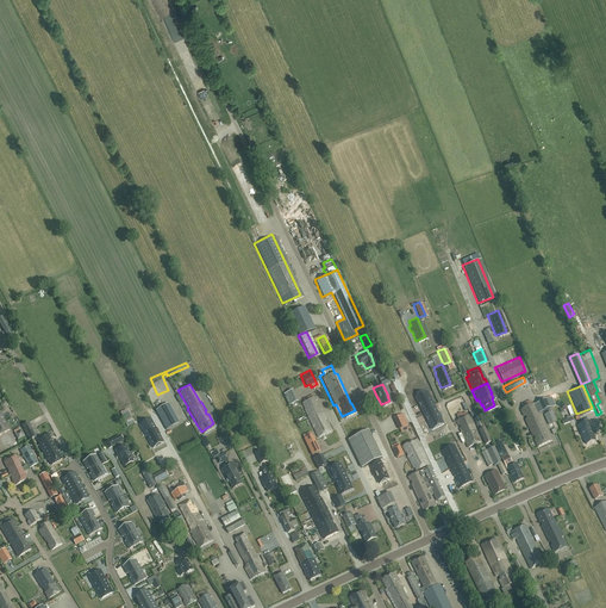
[(420,411),(431,405),(423,390),(413,396),(420,411)]
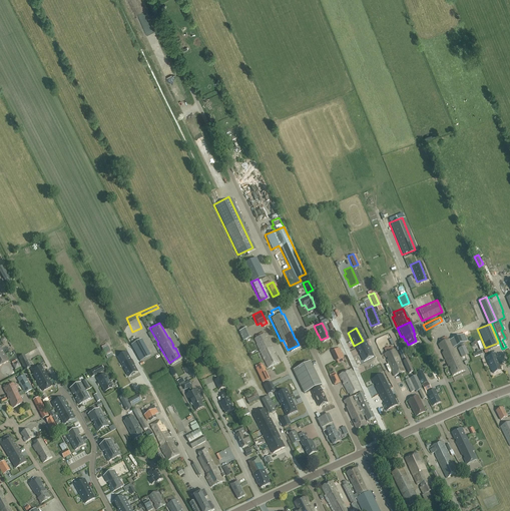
[(253,343),(257,351),(270,346),(266,338),(264,338),(263,336),(264,335),(263,332),(262,333),(260,330),(252,333),(253,336),(252,337),(255,342),(253,343)]
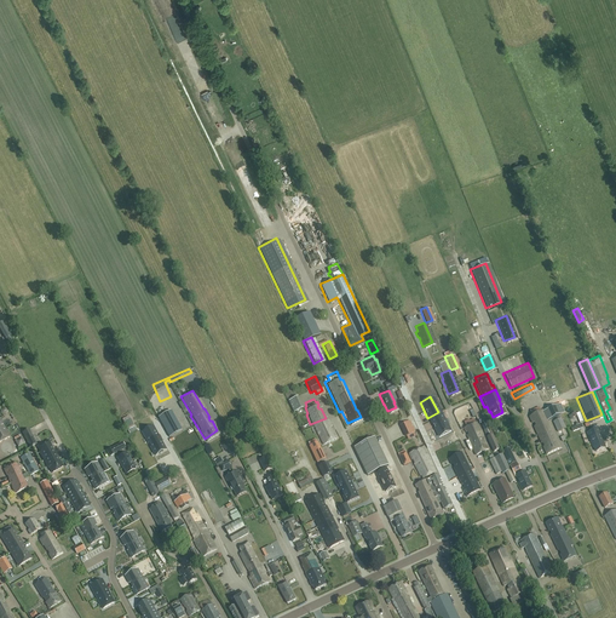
[(559,407),(557,402),(553,404),(541,410),(540,408),(539,408),(537,405),(527,410),(529,413),(527,415),(529,421),(531,421),(533,424),(530,425),(535,438),(536,438),(539,441),(540,441),(541,444),(540,445),(543,452),(557,446),(545,418),(557,412),(560,411),(559,407)]
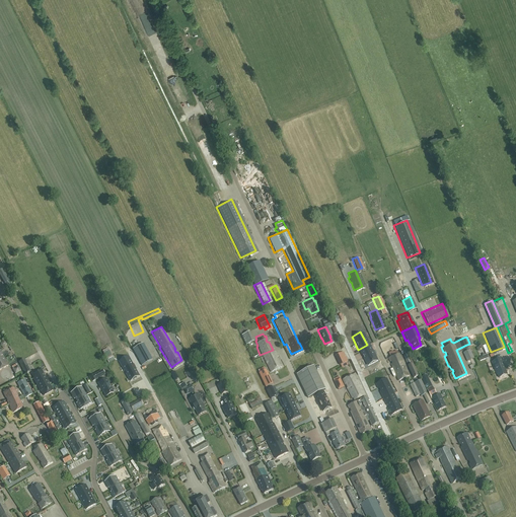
[(145,354),(148,359),(150,358),(141,341),(130,347),(136,358),(145,354)]
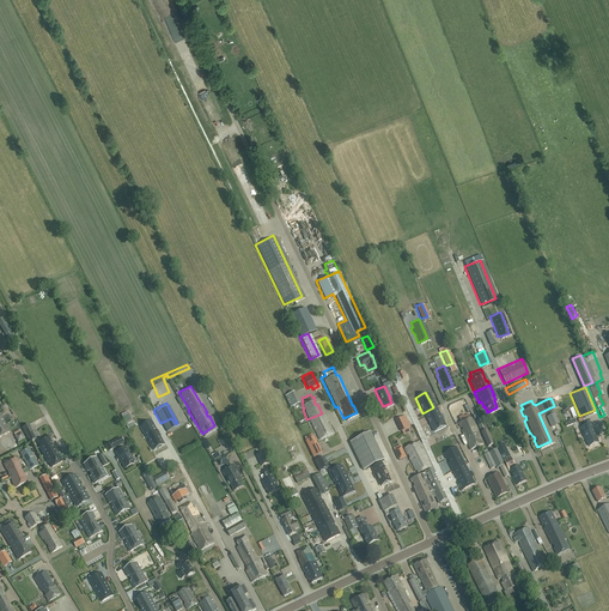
[(422,413),(431,429),(442,424),(433,407),(422,413)]
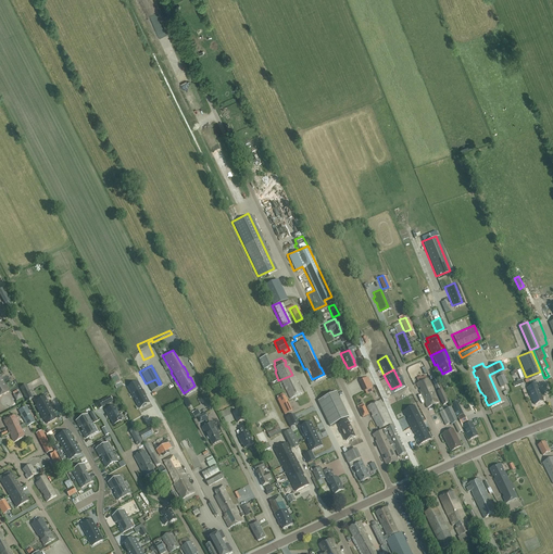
[(498,385),(501,383),(505,381),(501,373),(493,376),(498,385)]
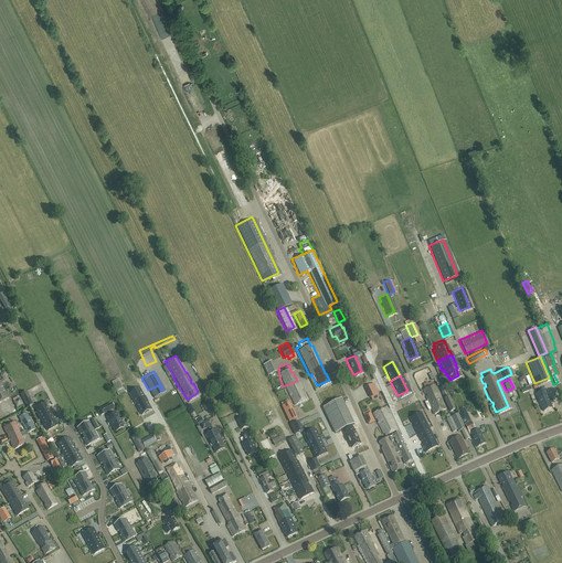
[(298,383),(297,381),(283,386),(286,393),(287,392),(293,403),(305,397),(301,390),(300,390),(298,388),(299,386),(298,383)]
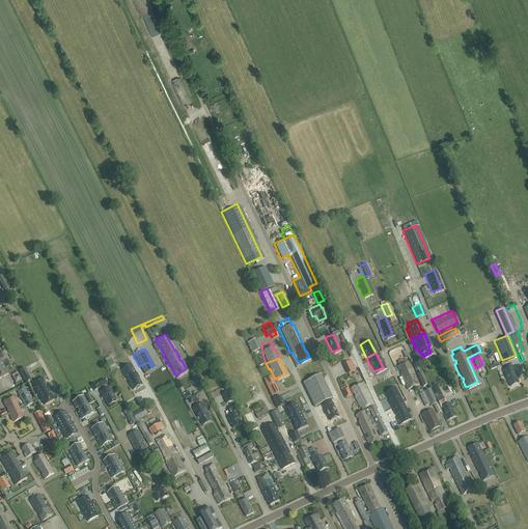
[(345,371),(353,368),(349,359),(341,362),(345,371)]
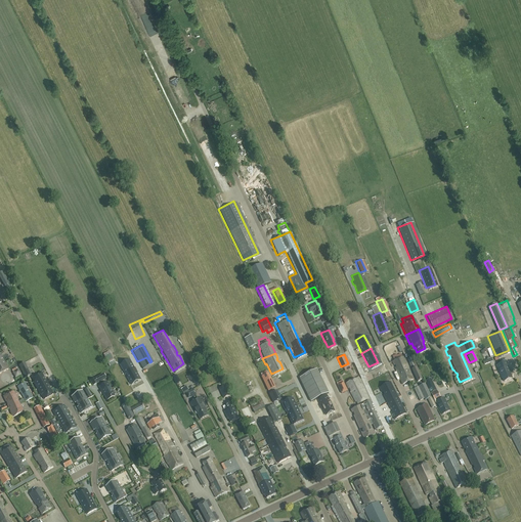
[(403,360),(400,355),(390,360),(391,363),(392,362),(393,365),(392,366),(399,383),(410,378),(407,370),(403,360)]
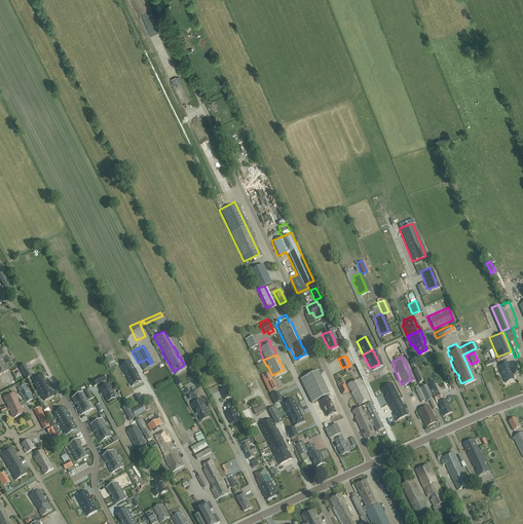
[(415,367),(411,358),(406,360),(416,381),(421,379),(415,367)]
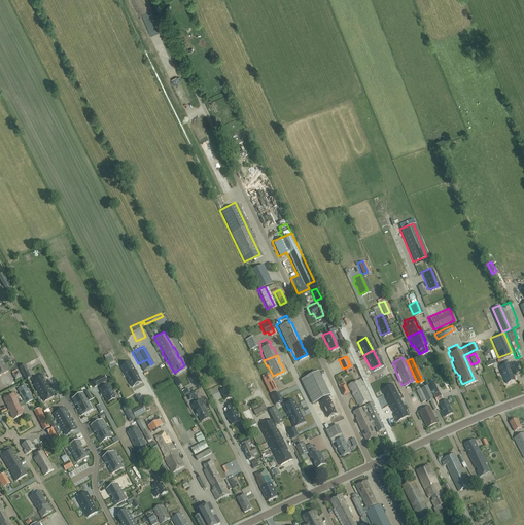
[(147,359),(138,363),(141,370),(150,364),(147,359)]
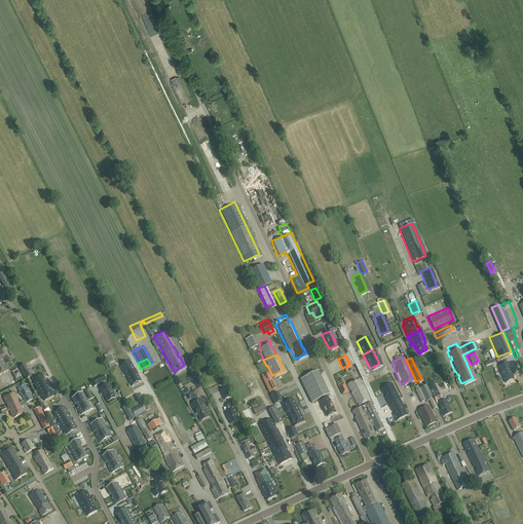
[(129,385),(139,380),(127,361),(127,360),(118,365),(129,385)]
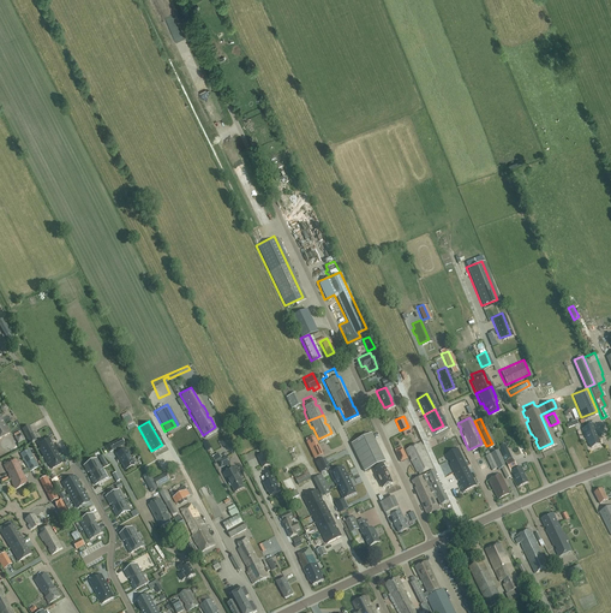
[(589,423),(579,427),(585,441),(586,441),(588,446),(597,442),(595,436),(594,434),(593,428),(591,429),(589,423)]
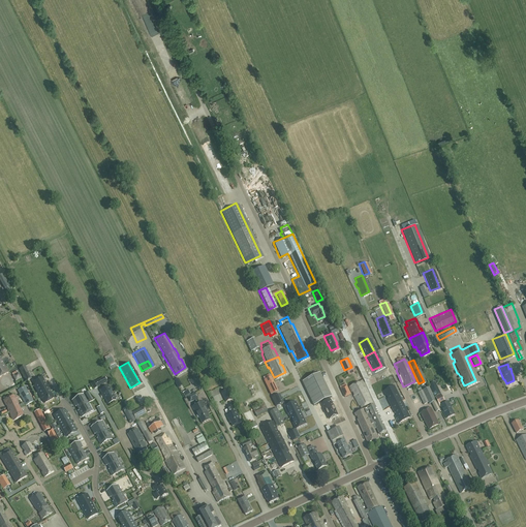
[(28,376),(24,368),(22,365),(17,367),(19,371),(23,379),(28,376)]
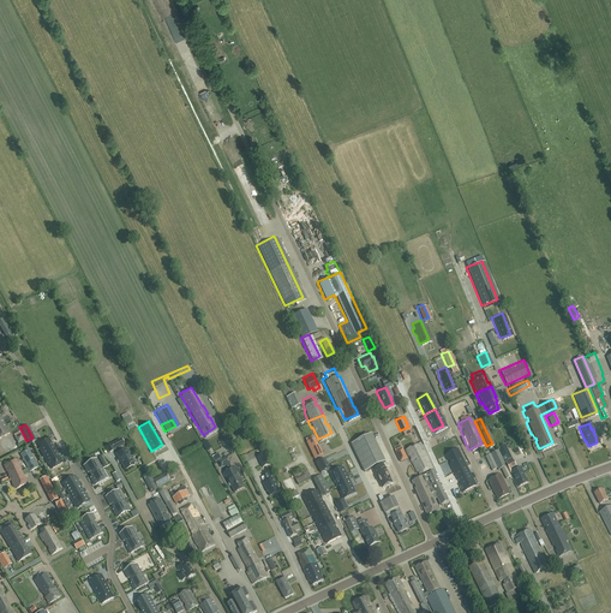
[(21,439),(15,426),(6,429),(12,442),(21,439)]
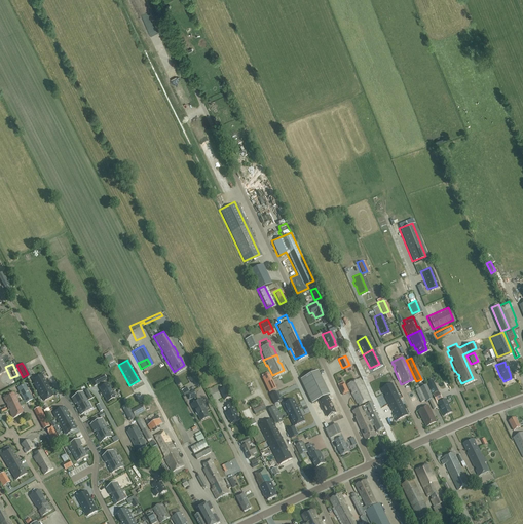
[(303,375),(298,377),(309,401),(327,393),(315,369),(303,375)]
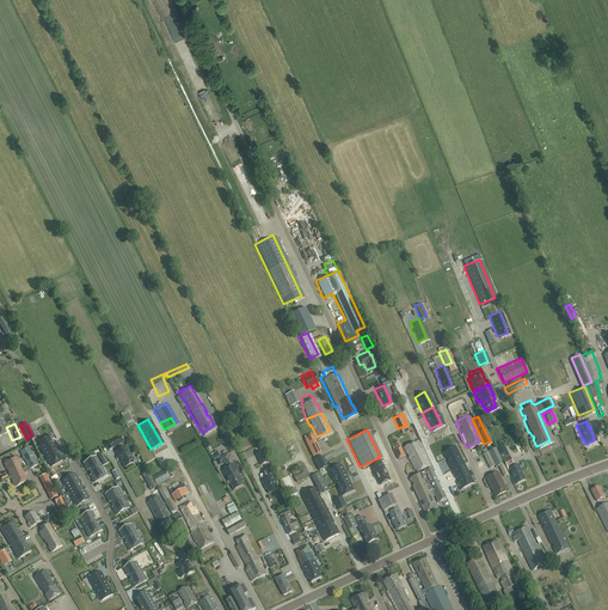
[(36,445),(40,452),(51,446),(44,433),(34,439),(37,444),(36,445)]
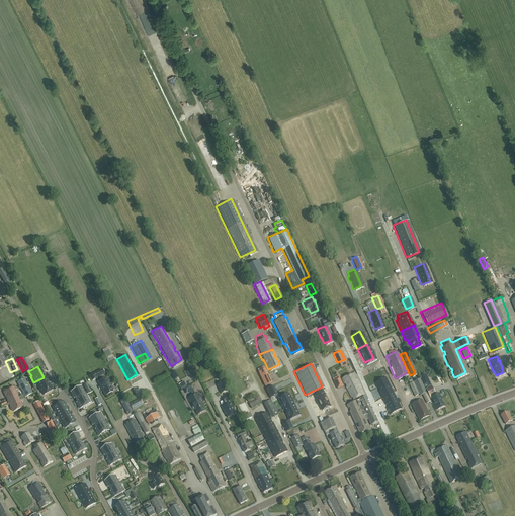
[(262,367),(256,370),(263,384),(269,381),(262,367)]
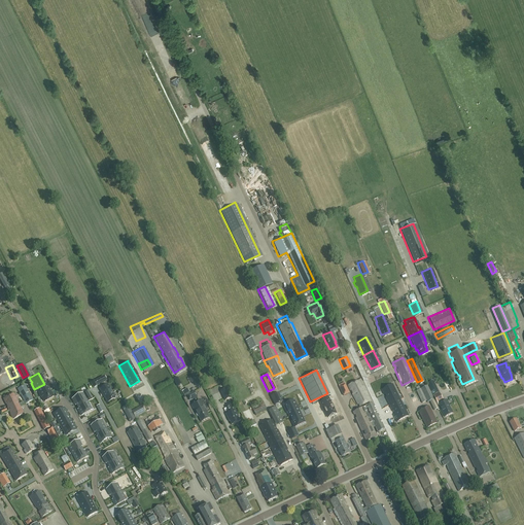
[(102,379),(100,375),(89,381),(91,386),(102,379)]
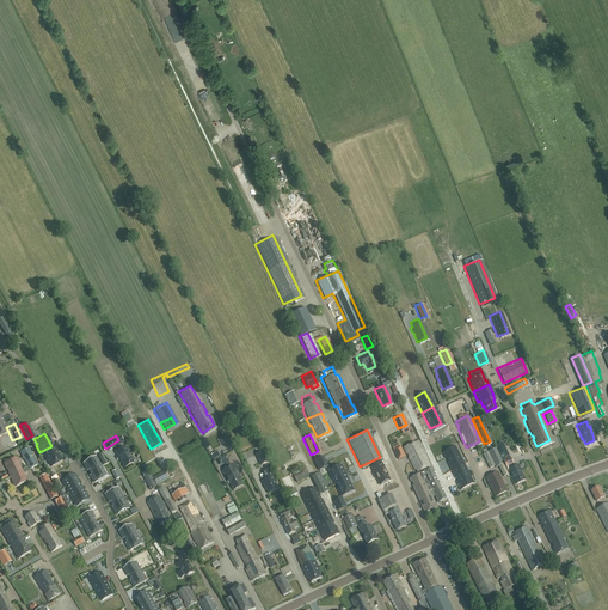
[(417,446),(413,440),(400,446),(404,452),(405,451),(407,455),(406,456),(412,469),(413,469),(416,471),(425,467),(428,465),(418,446),(417,446)]
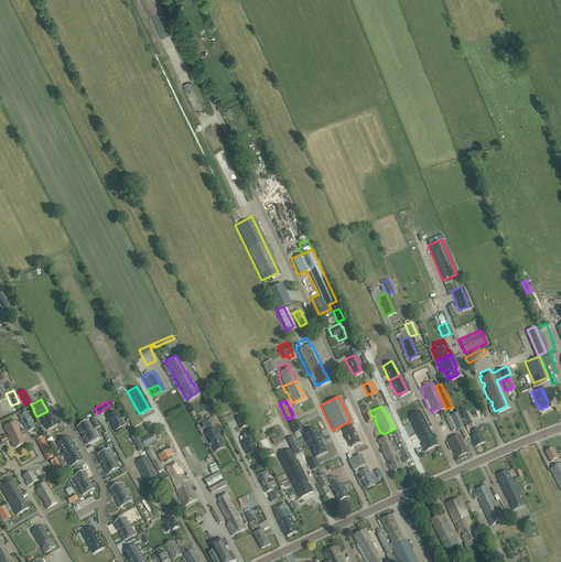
[(365,408),(359,410),(359,411),(365,421),(370,419),(366,408),(365,408)]
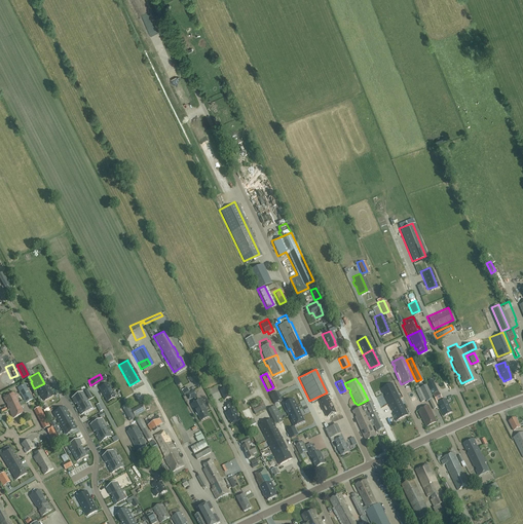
[(385,402),(397,397),(388,381),(377,387),(380,393),(381,391),(383,395),(382,395),(385,402)]
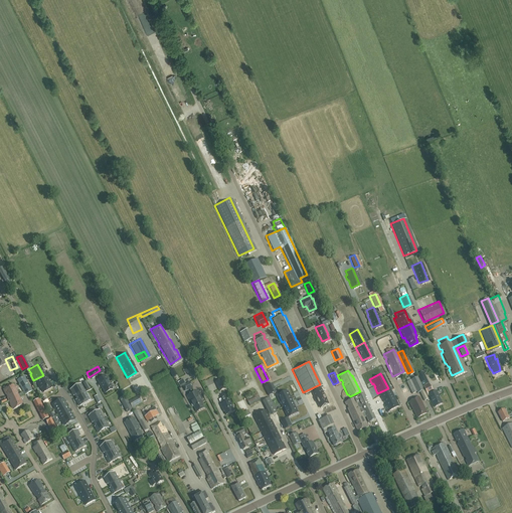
[(97,377),(95,378),(98,383),(103,391),(110,387),(109,386),(111,385),(109,382),(107,383),(102,374),(97,377)]
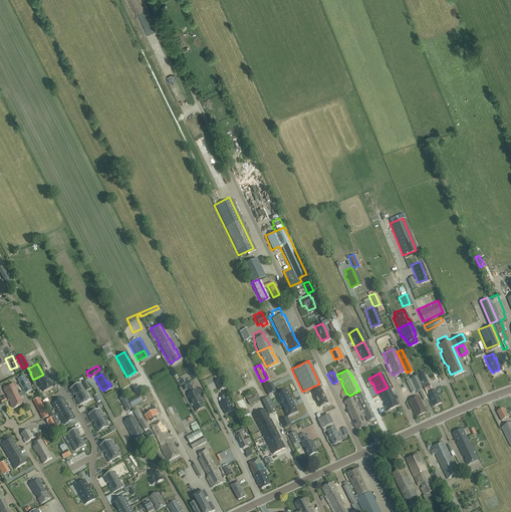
[(49,385),(43,374),(33,379),(37,386),(38,386),(40,390),(49,385)]
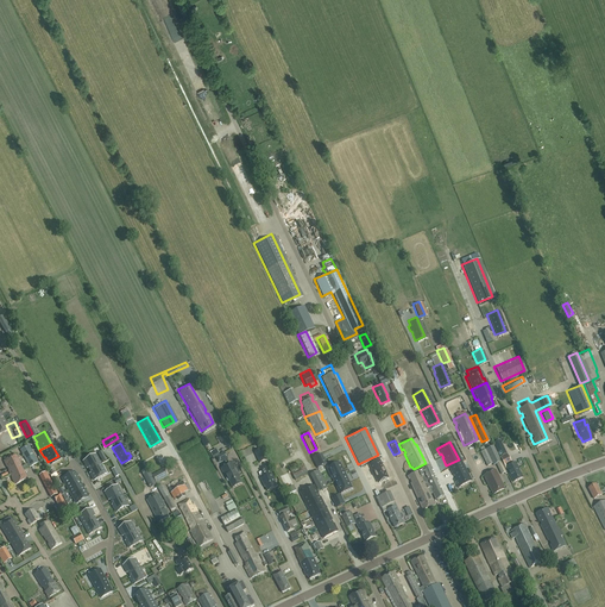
[(503,470),(493,450),(490,444),(478,450),(484,464),(490,461),(490,463),(493,462),(498,473),(503,470)]
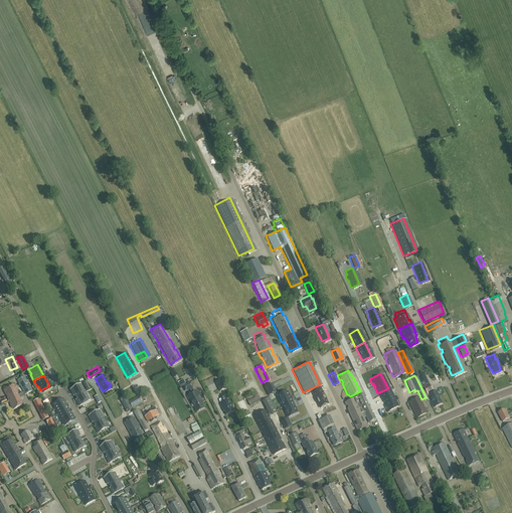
[(23,378),(16,381),(22,392),(29,389),(23,378)]
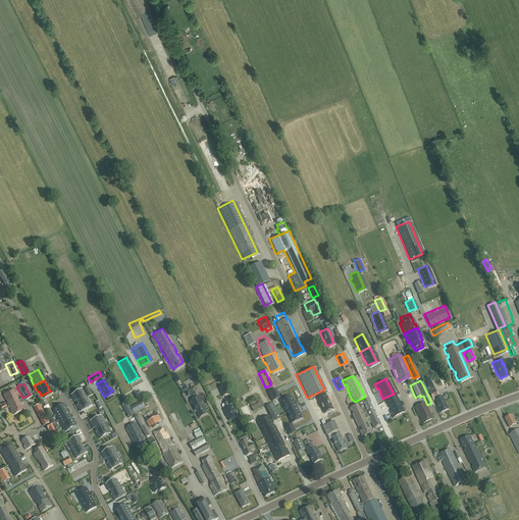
[(220,395),(225,393),(221,383),(216,385),(220,395)]
